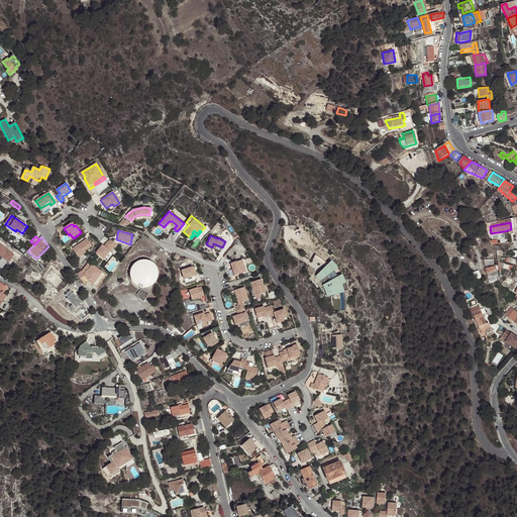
[(86,239),(72,249),(78,259),(86,252),(85,251),(91,246),(86,239)]
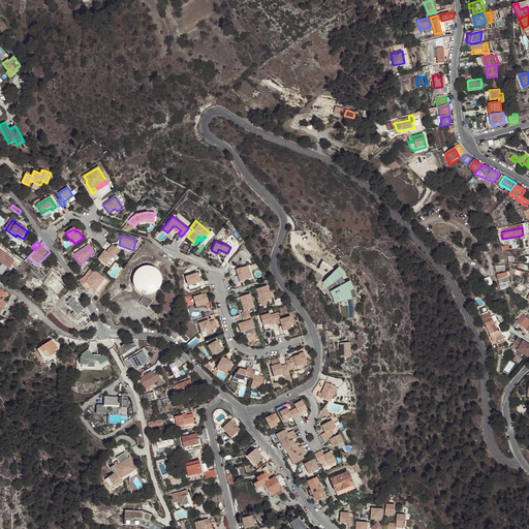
[(113,245),(110,249),(116,253),(118,254),(120,251),(113,245)]
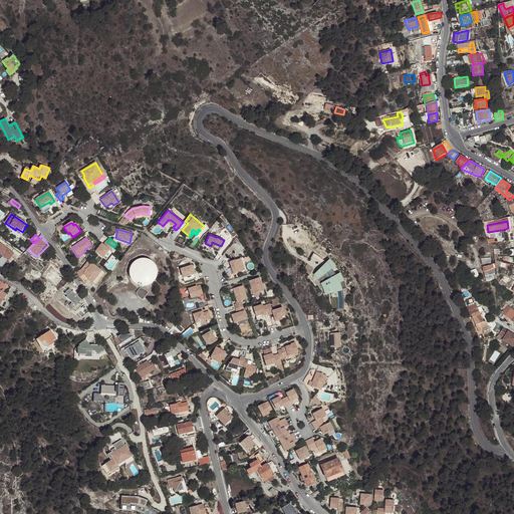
[(103,245),(109,250),(112,246),(106,242),(103,245)]
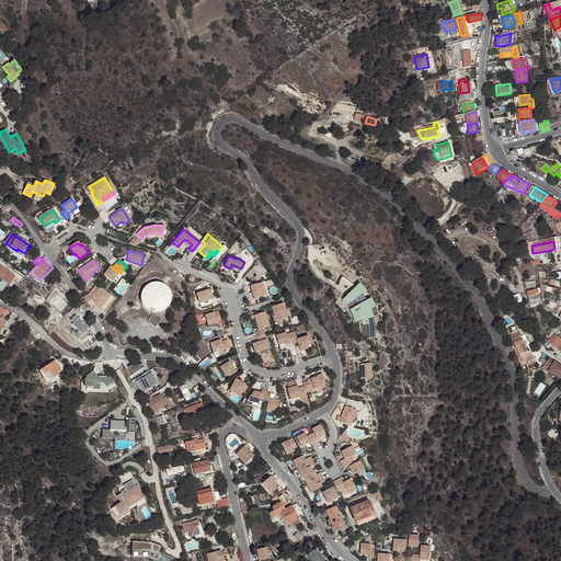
[(6,265),(0,271),(0,283),(1,285),(0,286),(0,287),(4,292),(19,276),(6,265)]
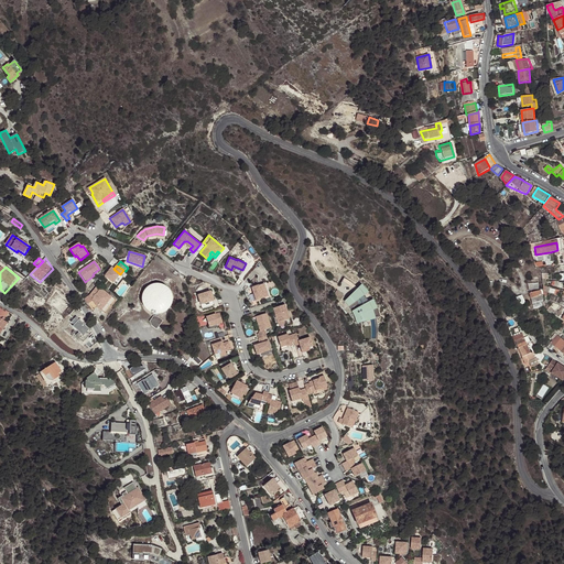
[(114,283),(120,274),(114,269),(111,268),(105,277),(114,283)]
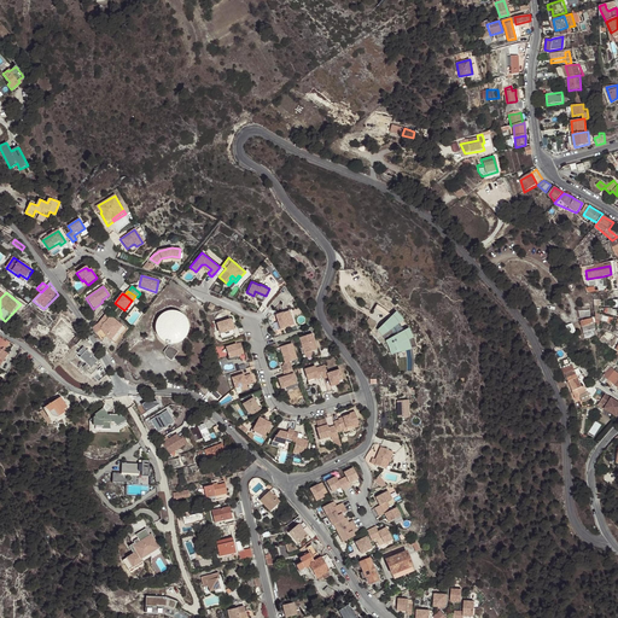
[(135,303),(132,301),(124,310),(128,313),(135,303)]
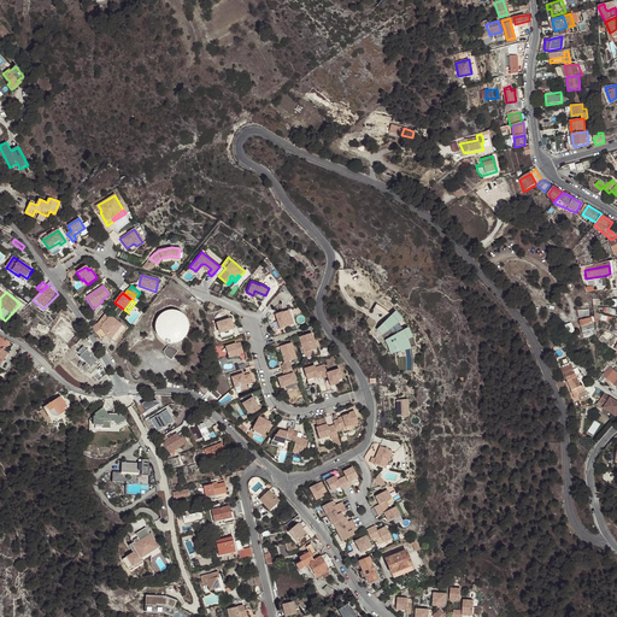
[(157,335),(159,338),(160,338),(164,340),(169,340),(174,339),(177,338),(181,334),(183,330),(184,327),(184,322),(183,317),(181,313),(178,310),(174,307),(170,307),(165,307),(160,309),(157,311),(154,315),(152,318),(152,323),(152,327),(153,331),(157,335)]
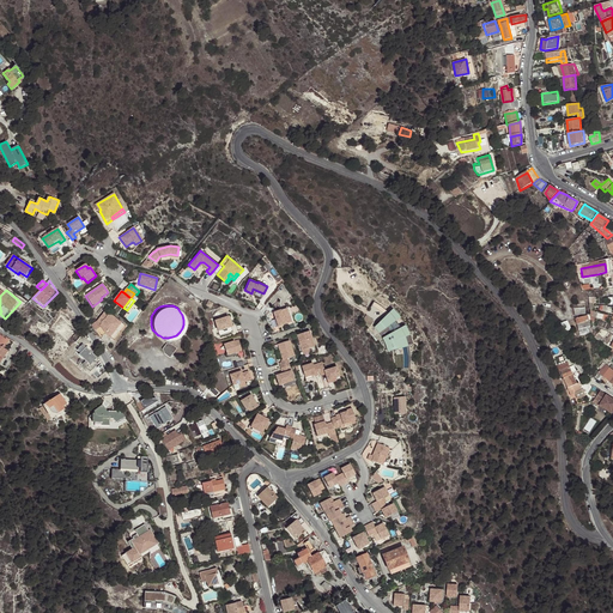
[(286,307),(274,310),(277,317),(274,319),(277,326),(291,321),(286,307)]
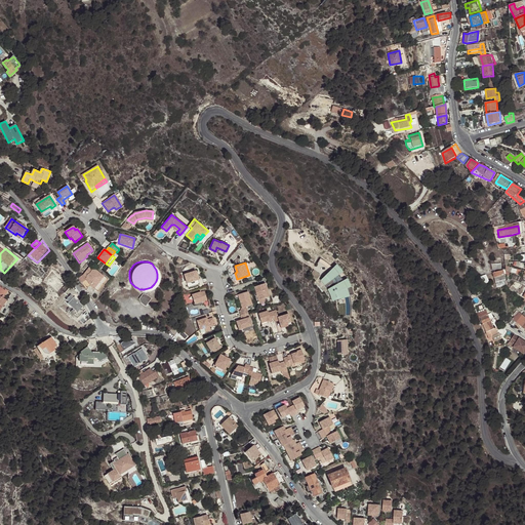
[(494,278),(507,275),(505,270),(503,271),(501,263),(491,265),(493,274),(494,278)]
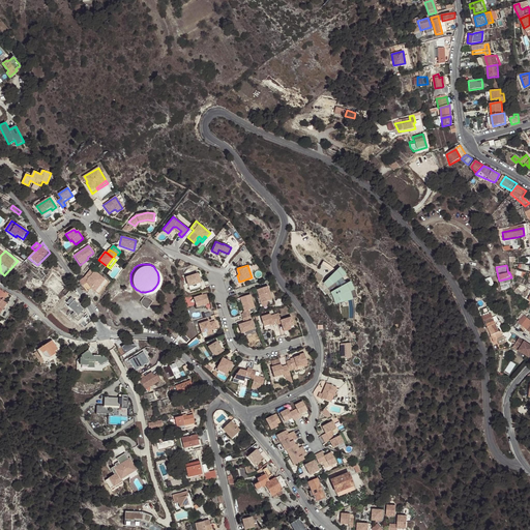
[(337,267),(334,270),(340,276),(343,274),(337,267)]
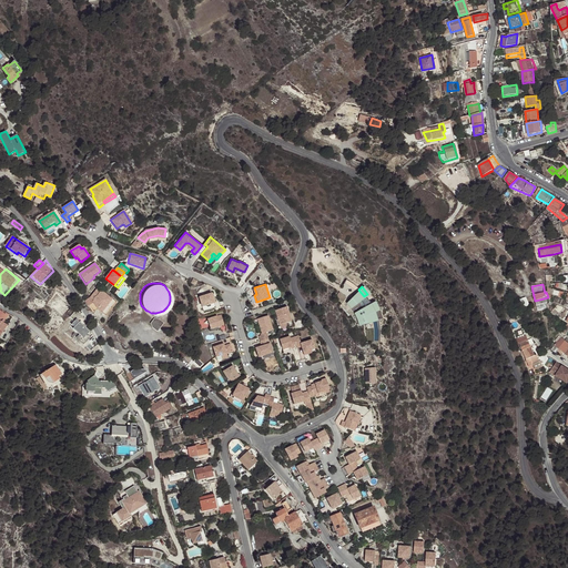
[(102,313),(112,301),(101,291),(100,293),(97,290),(90,297),(94,301),(92,303),(94,304),(98,311),(102,313)]
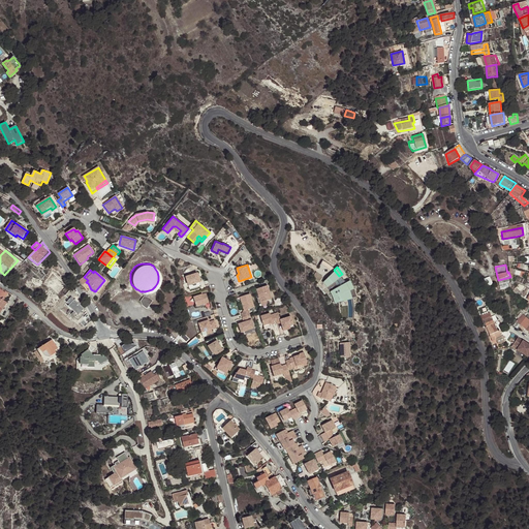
[(339,276),(334,270),(321,281),(325,286),(339,276)]
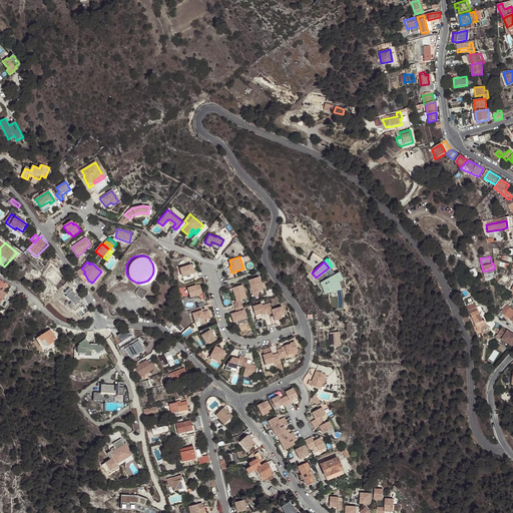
[(190,266),(179,270),(183,282),(194,279),(190,266)]
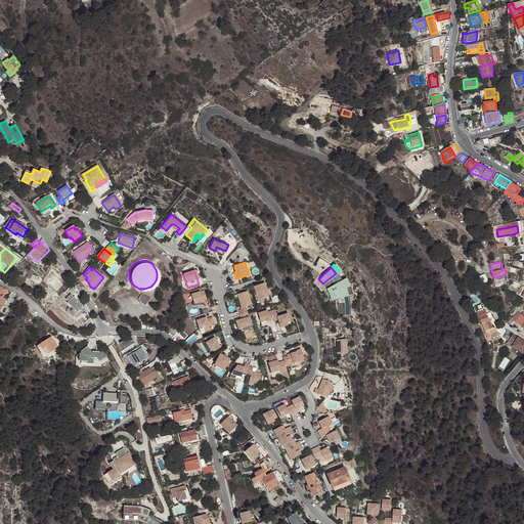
[(506,277),(506,274),(493,277),(496,287),(506,285),(506,277)]
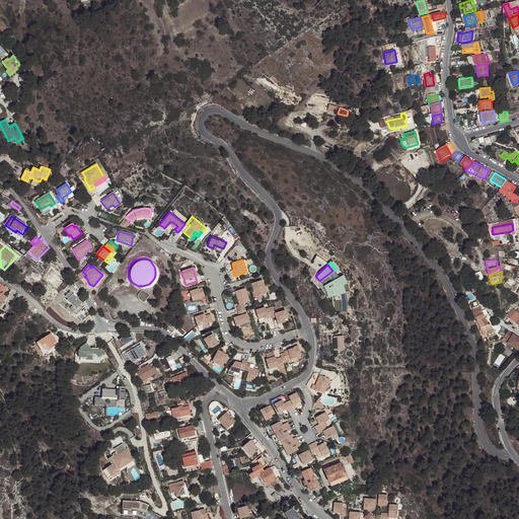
[(106,277),(102,275),(93,286),(97,289),(106,277)]
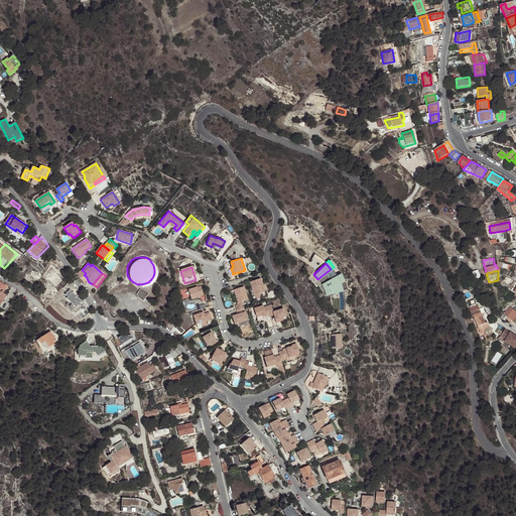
[(338,284),(335,276),(320,284),(323,289),(325,295),(340,292),(338,284)]
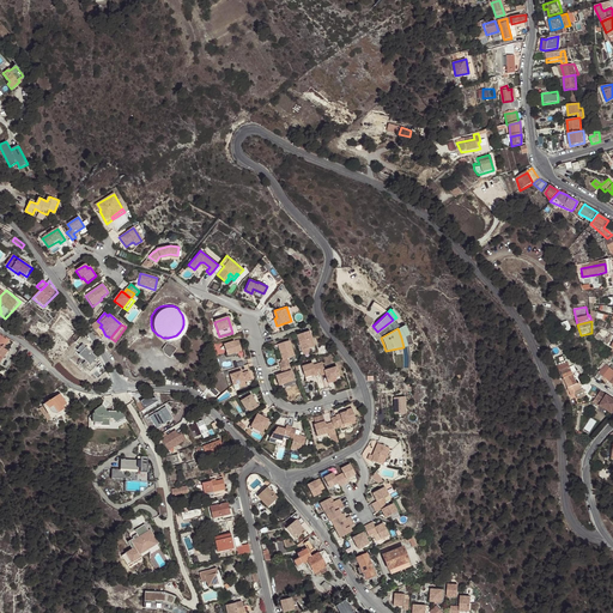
[(302,350),(314,346),(309,331),(297,334),(302,350)]
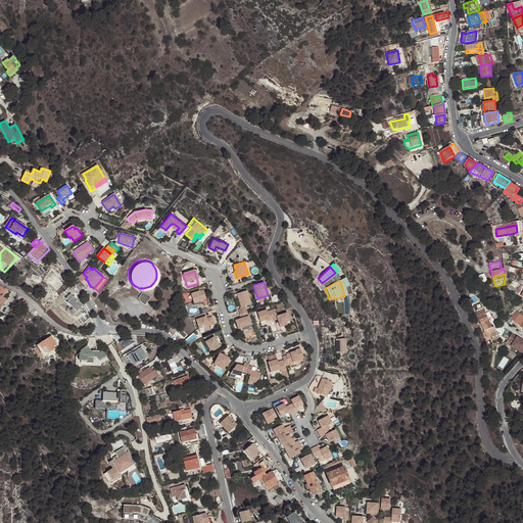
[(141,302),(147,295),(141,290),(138,290),(135,295),(136,298),(141,302)]
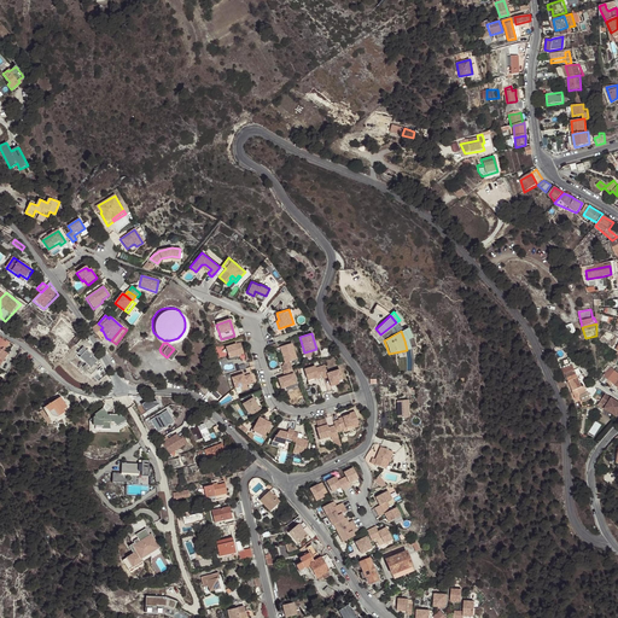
[(240,343),(225,348),(228,359),(244,354),(240,343)]
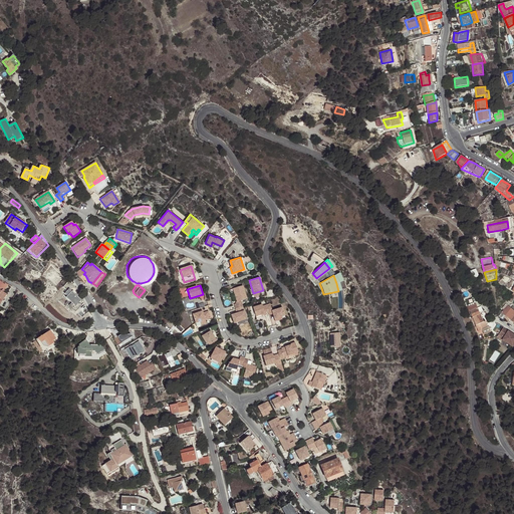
[(242,286),(232,289),(236,301),(232,302),(236,313),(243,311),(240,300),(246,298),(242,286)]
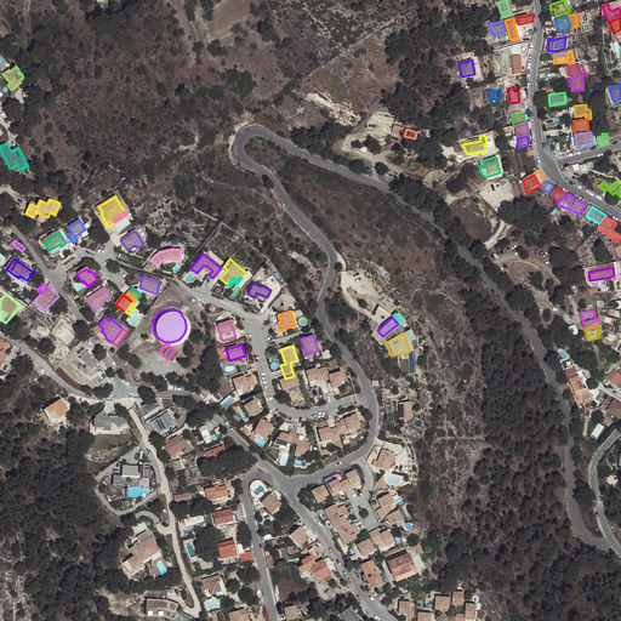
[(95,371),(103,363),(87,347),(79,355),(95,371)]
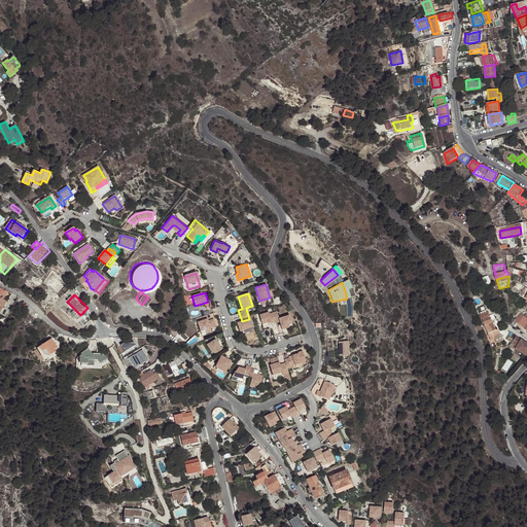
[(477,308),(479,314),(480,314),(487,311),(485,305),(477,308)]
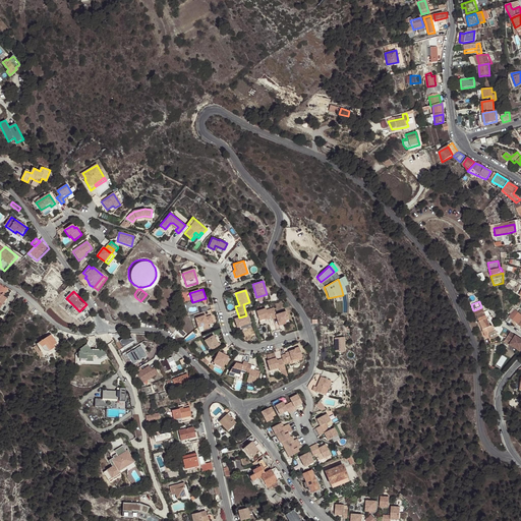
[(272,316),(269,308),(266,309),(265,307),(255,310),(259,322),(265,320),(265,317),(268,316),(268,317),(272,316)]
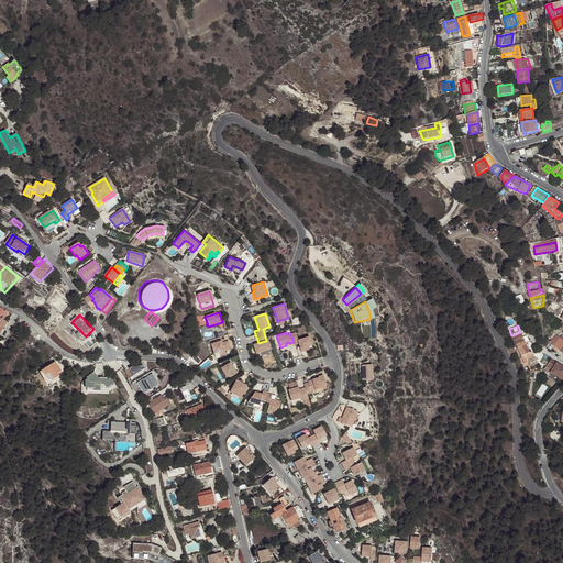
[(295,332),(290,333),(294,342),(294,343),(298,342),(300,348),(308,345),(311,342),(309,335),(297,339),(295,332)]
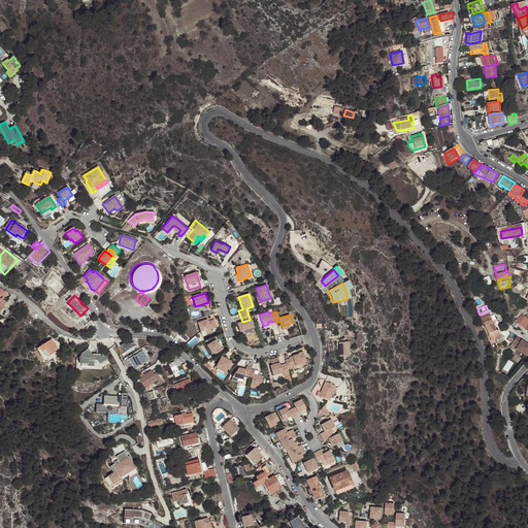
[(486,327),(493,323),(491,317),(489,312),(482,316),(481,315),(480,315),(482,320),(483,320),(486,327)]
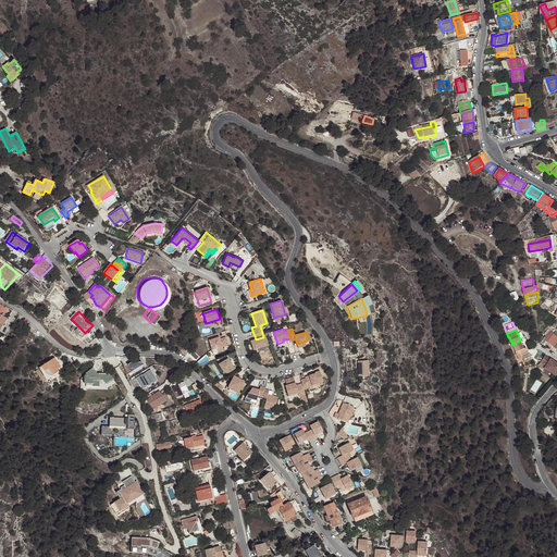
[(547,343),(555,335),(551,331),(546,336),(544,339),(547,343)]
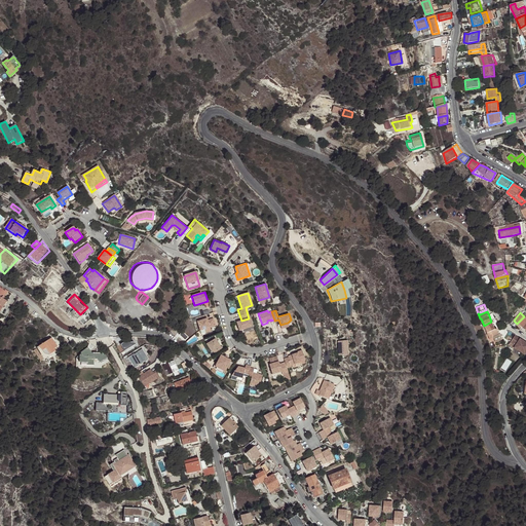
[(523,329),(525,325),(525,317),(524,316),(517,324),(523,329)]
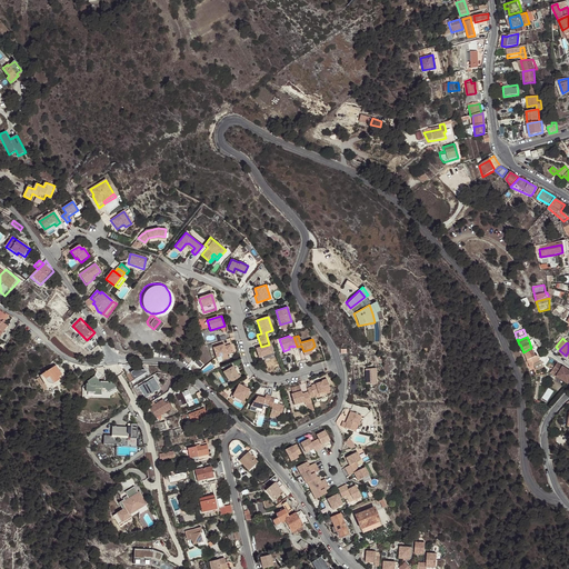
[(221,357),(227,355),(233,352),(230,345),(225,347),(223,345),(213,348),(218,362),(222,360),(221,357)]
